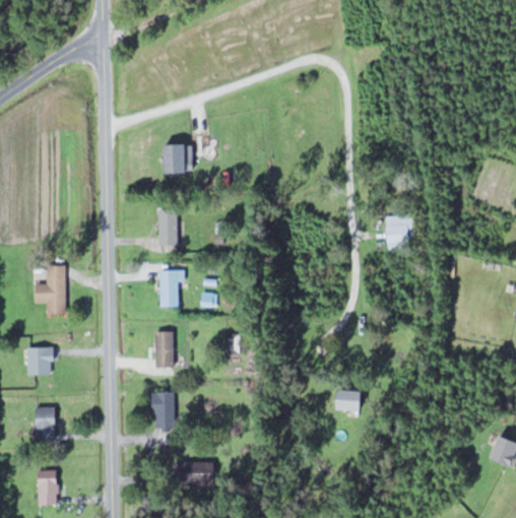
[(166,172),(191,172),(191,144),(166,144),(166,172)]
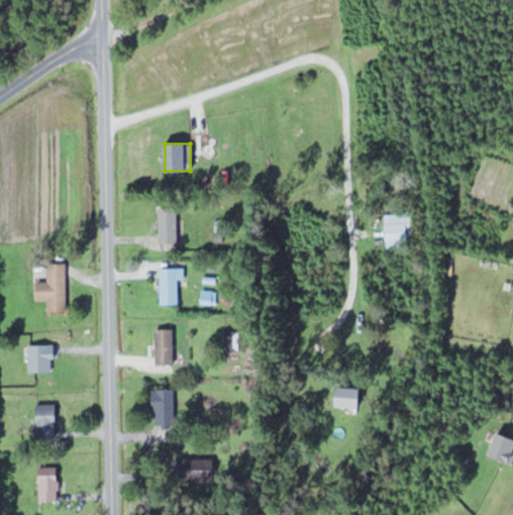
[(157,208),(157,244),(176,244),(176,208),(157,208)]
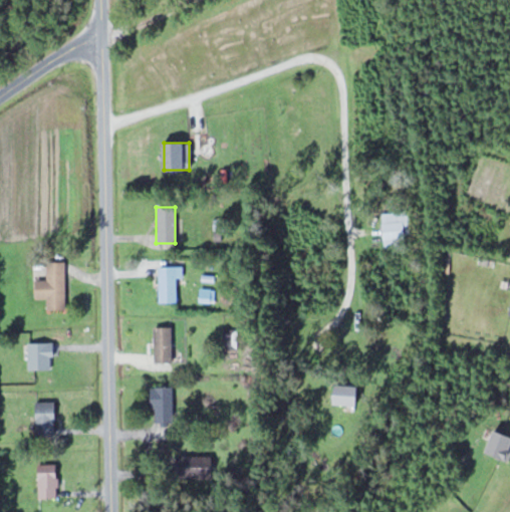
[(408,249),(408,214),(381,214),(381,249),(408,249)]
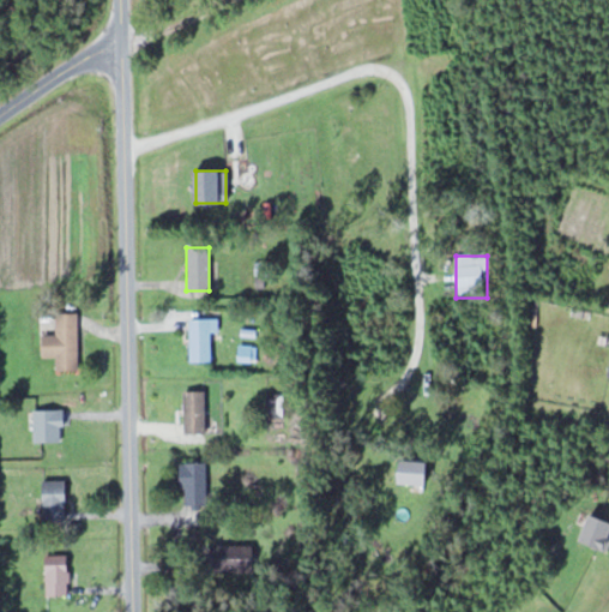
[(187,363),(210,363),(210,334),(216,334),(216,319),(187,319),(187,363)]
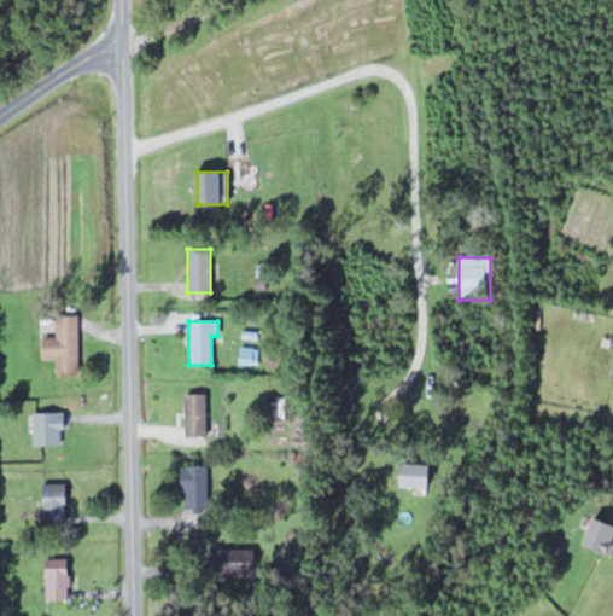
[(54,375),(77,375),(77,331),(54,331),(54,375)]
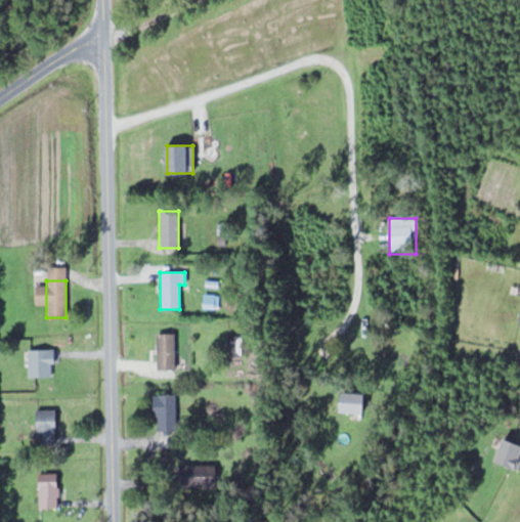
[(156,372),(173,372),(173,335),(156,335),(156,372)]
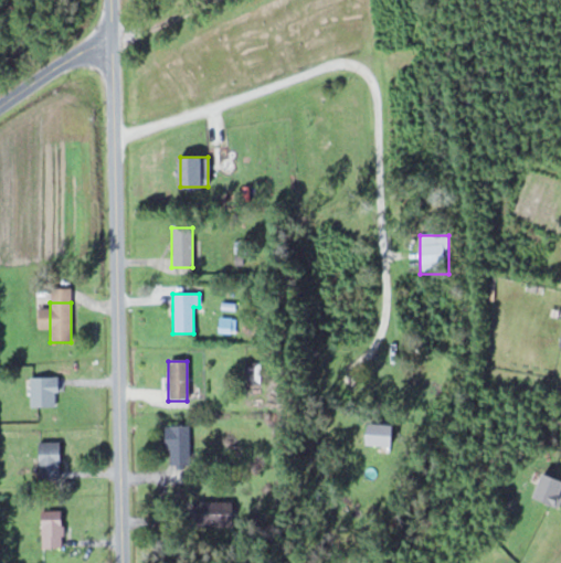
[(29,407),(56,407),(56,378),(29,378),(29,407)]
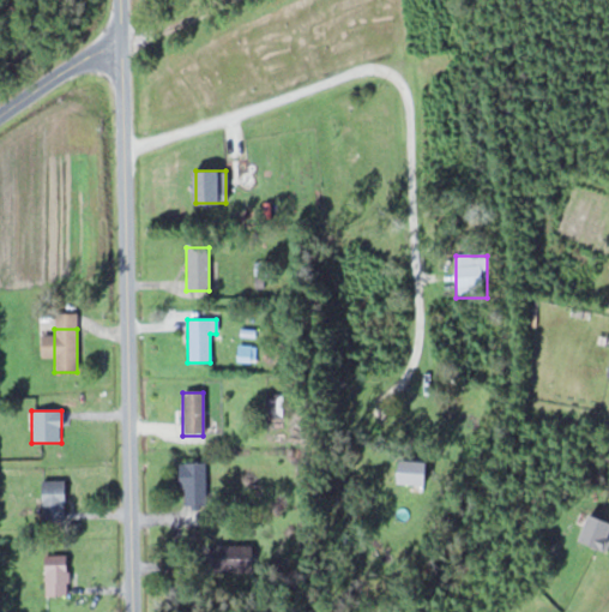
[(428,485),(428,461),(397,461),(397,485),(428,485)]
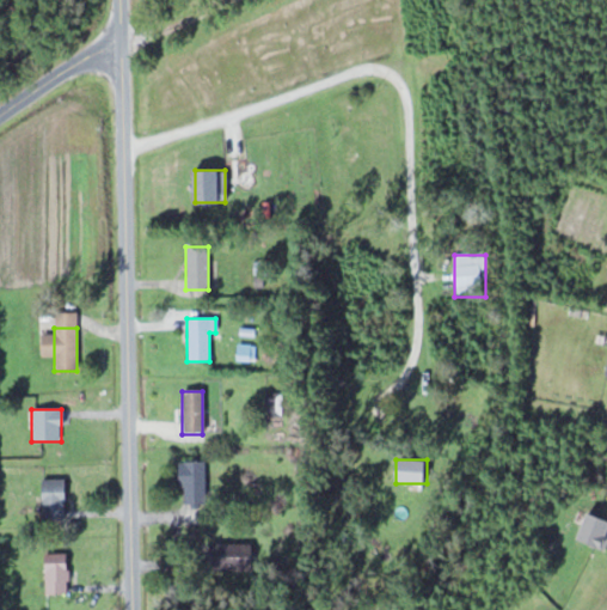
[(204,507),(204,463),(179,463),(179,507),(204,507)]
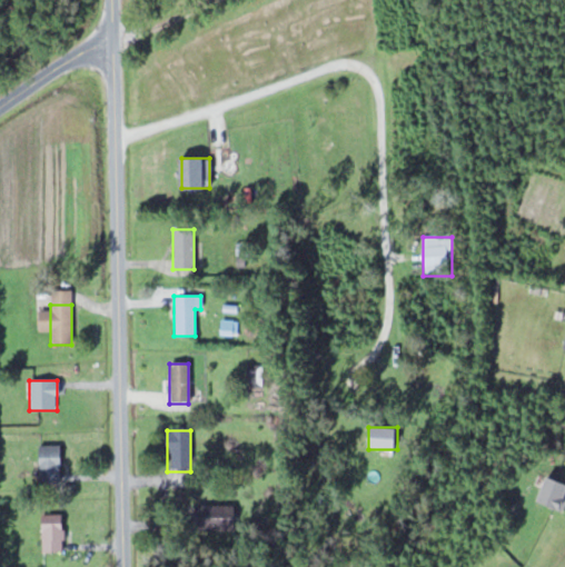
[(59,483),(59,446),(38,446),(38,483),(59,483)]
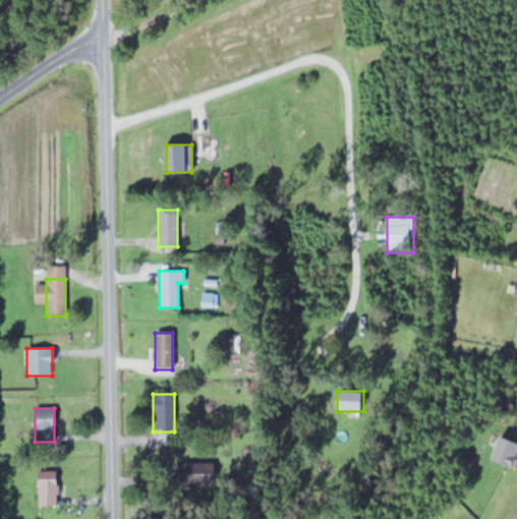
[(516,457),(516,442),(499,436),(491,460),(513,469),(516,457)]
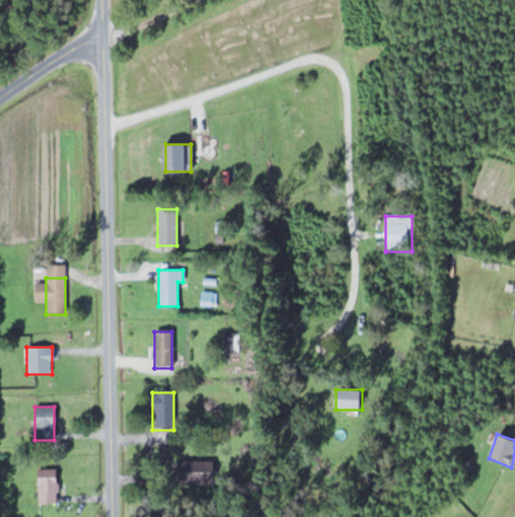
[(214,462),(179,461),(179,486),(213,487),(214,462)]
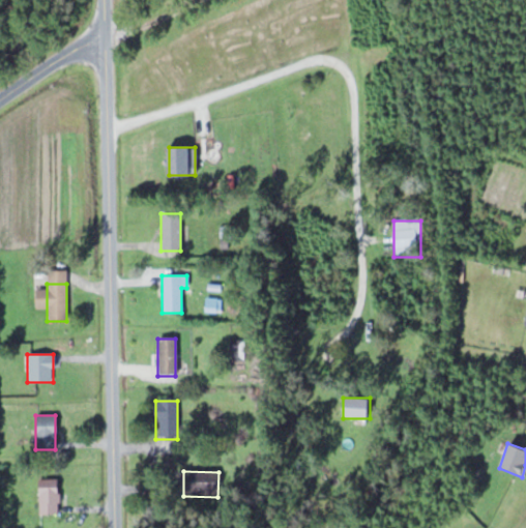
[(37,516),(57,516),(57,479),(37,479),(37,516)]
